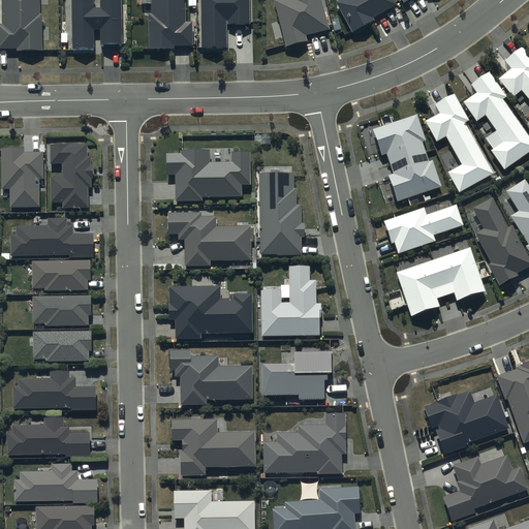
[(2,0),(3,25),(0,24),(0,49),(18,49),(18,52),(42,51),(42,14),(39,14),(39,0),(2,0)]
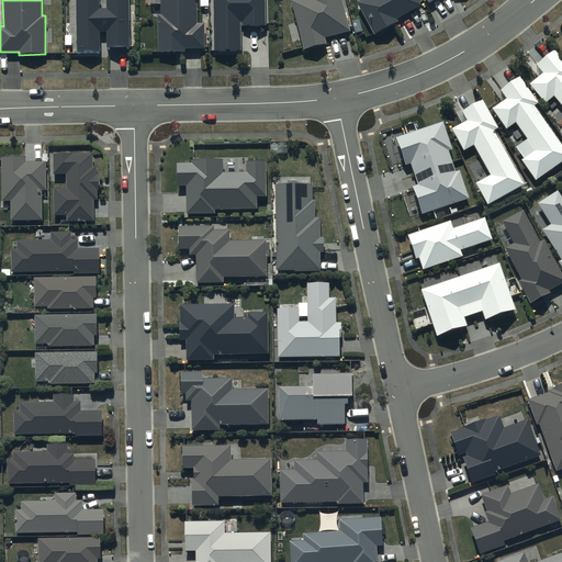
[(130,47),(128,0),(107,0),(107,9),(99,9),(98,0),(76,0),(78,53),(100,52),(99,32),(107,32),(108,47),(130,47)]
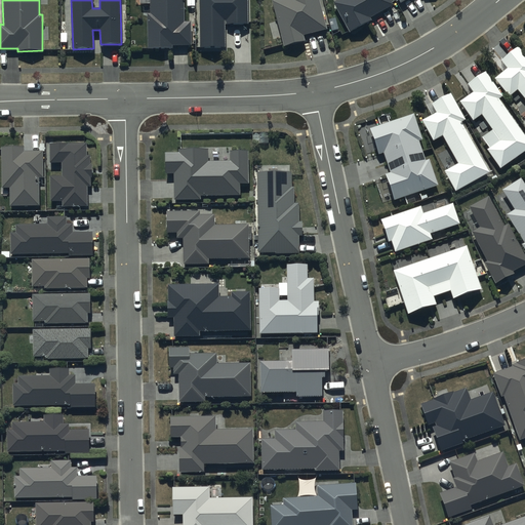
[(184,0),(150,0),(150,14),(148,14),(148,49),(173,49),(173,45),(191,45),(191,22),(184,22),(184,0)]
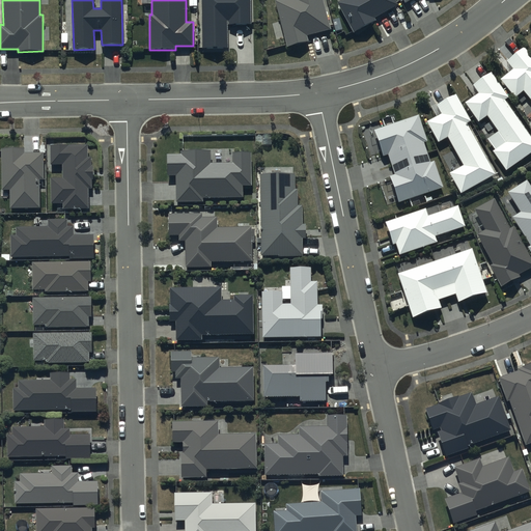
[(201,0),(202,49),(228,48),(227,20),(232,20),(232,25),(250,25),(250,0),(201,0)]
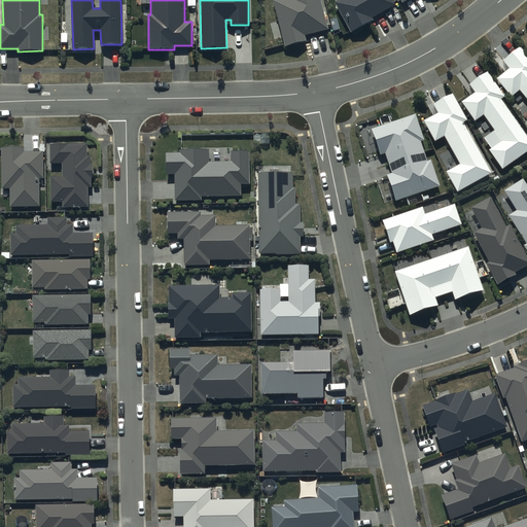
[(328,29),(320,0),(277,0),(272,2),(285,47),(306,41),(304,35),(328,29)]
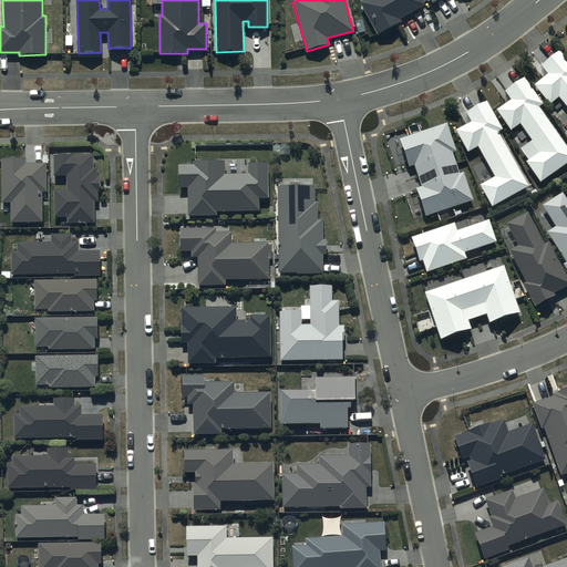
[(424,6),(420,0),(366,0),(360,3),(379,35),(401,23),(399,19),(424,6)]
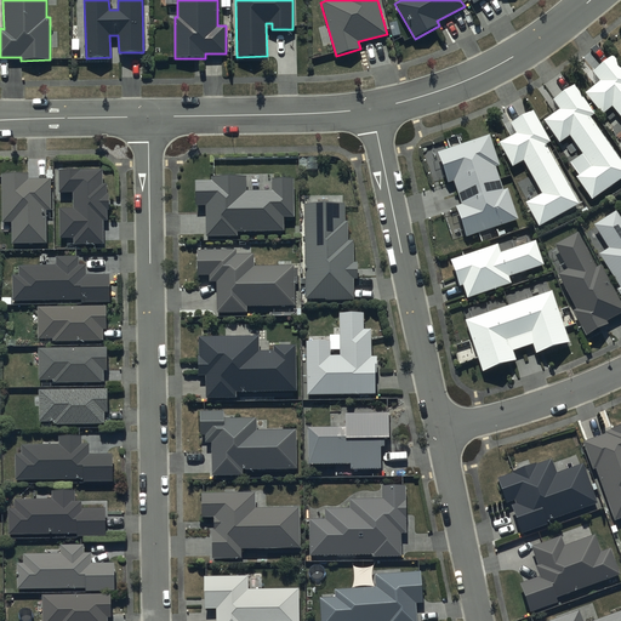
[(620,67),(613,57),(592,74),(599,83),(585,95),(602,115),(611,107),(620,119),(620,67)]
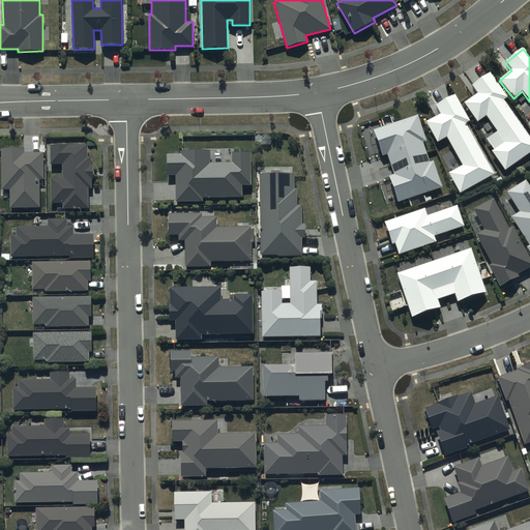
[(490,74),(471,87),(477,95),(464,105),(476,123),(486,117),(504,144),(492,152),(504,171),(529,152),(529,139),(504,102),(508,99),(490,74)]
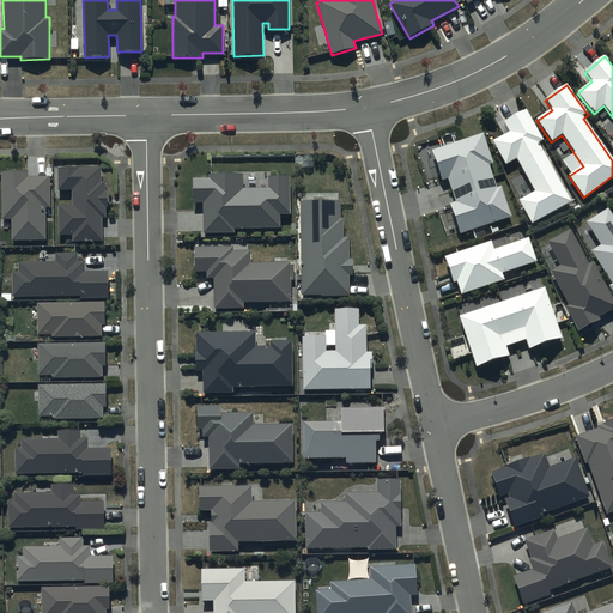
[(527,110),(504,122),(510,132),(493,141),(505,164),(516,158),(535,192),(520,200),(532,223),(571,201),(540,145),(545,141),(527,110)]
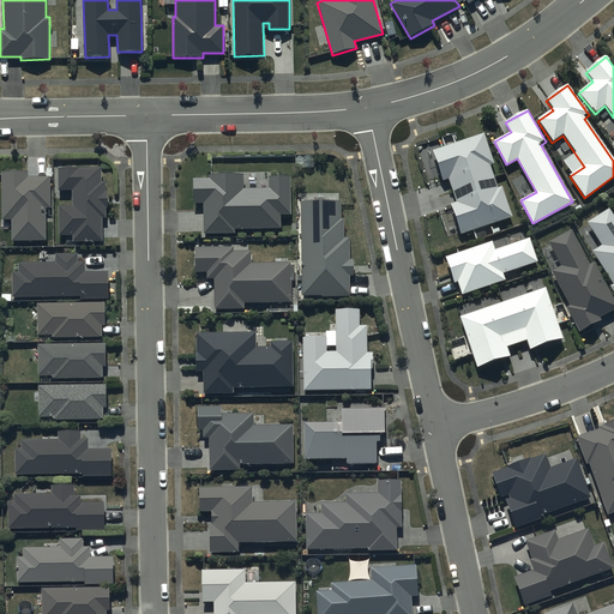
[(451,204),(462,234),(512,217),(501,187),(499,188),(492,167),(495,164),(486,134),(433,151),(444,181),(449,179),(457,203),(451,204)]
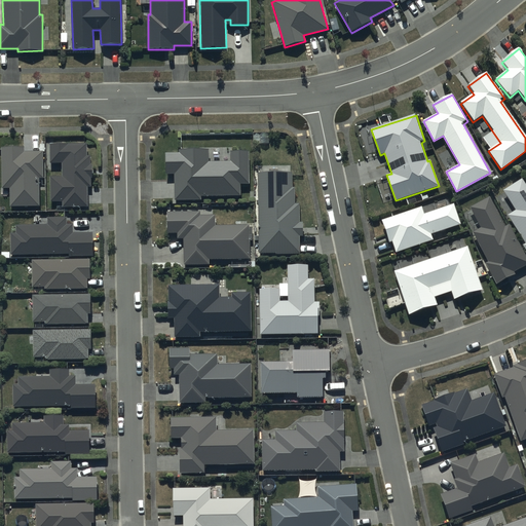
[(86,145),(50,145),(49,163),(63,163),(63,177),(50,177),(50,201),(63,201),(63,207),(87,207),(87,186),(90,186),(90,177),(92,177),(92,165),(90,165),(90,156),(86,156),(86,145)]
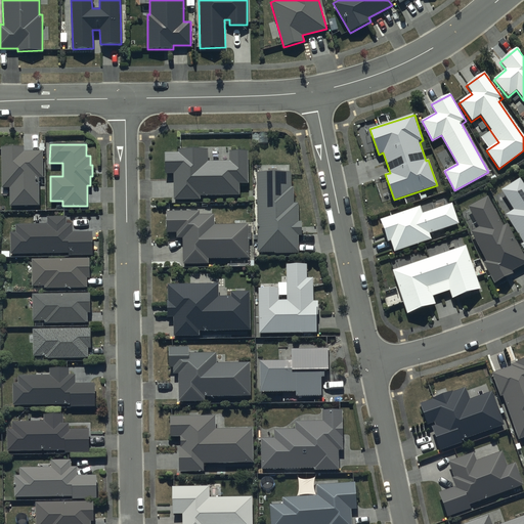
[(10,188),(10,206),(39,206),(39,178),(43,178),(43,150),(24,150),(24,147),(1,147),(2,188),(10,188)]
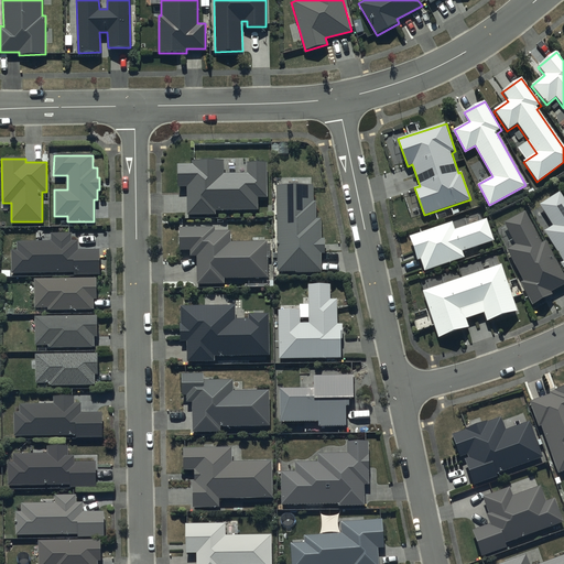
[(187,186),(187,215),(216,214),(216,210),(258,210),(258,197),(267,197),(267,162),(248,162),(248,173),(224,173),(223,160),(194,160),(194,164),(179,164),(179,186),(187,186)]
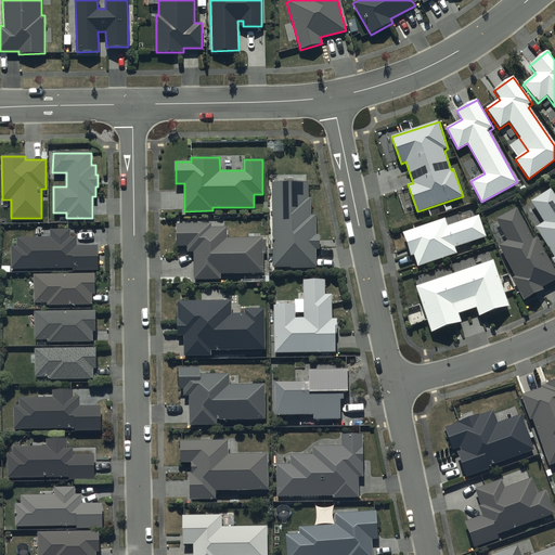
[(308,181),(272,181),(273,268),(318,267),(317,249),(321,249),(321,233),(317,233),(317,214),(311,215),(311,197),(308,197),(308,181)]
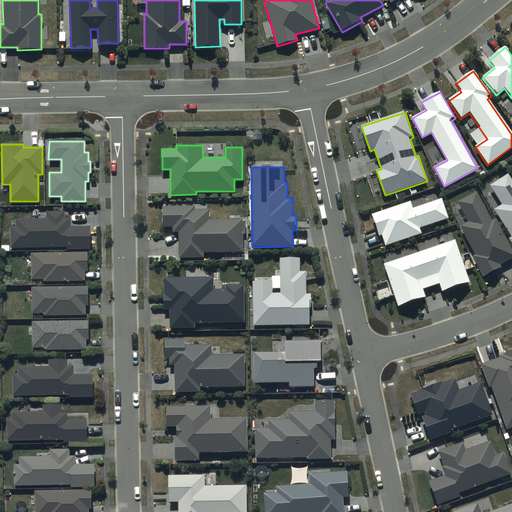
[(511,180),(507,173),(489,185),(502,205),(493,210),(511,237),(508,239),(511,244),(511,180)]
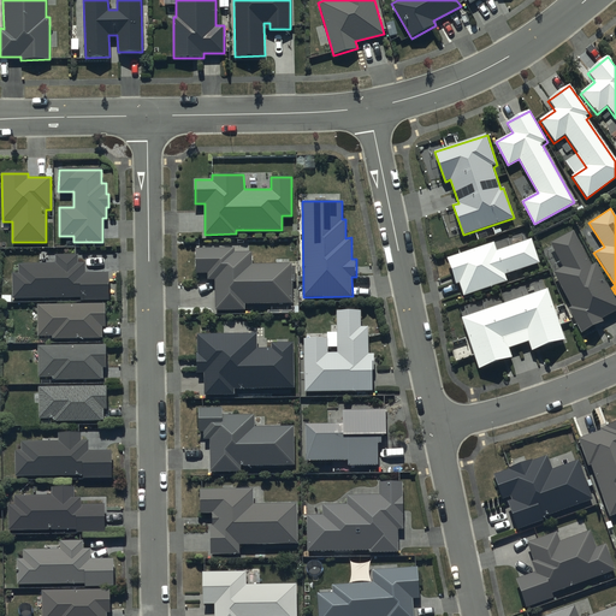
[(573,231),(550,243),(563,268),(552,273),(570,308),(568,309),(581,335),(603,324),(602,320),(615,312),(615,303),(596,264),(591,266),(573,231)]
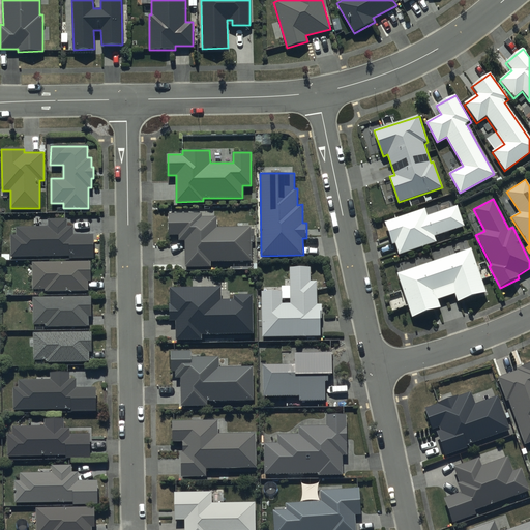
[(384,222),(392,245),(394,244),(399,255),(436,242),(434,236),(464,226),(457,205),(428,215),(425,208),(384,222)]
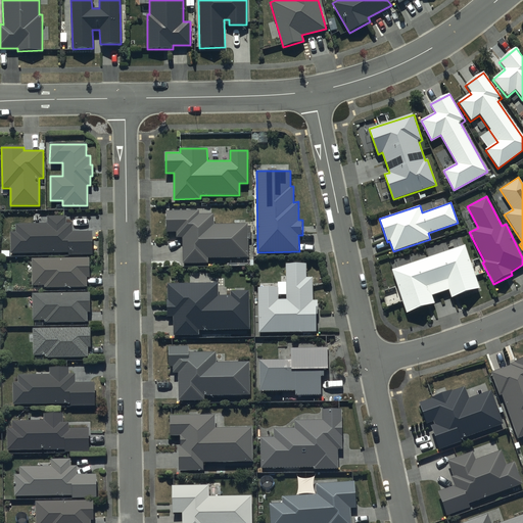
[(199,210),(165,210),(165,233),(176,232),(177,237),(182,237),(183,264),(208,263),(207,258),(248,257),(248,224),(214,225),(214,215),(199,215),(199,210)]
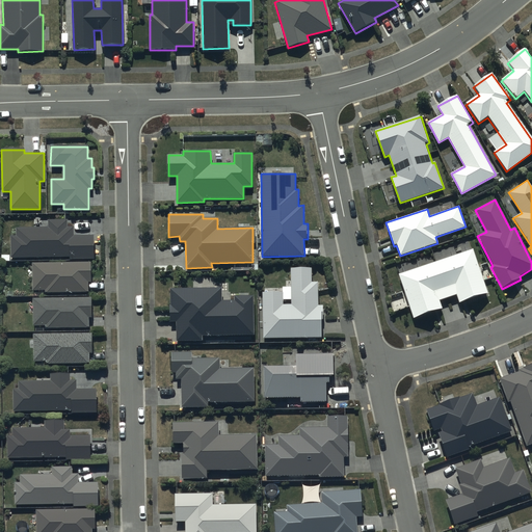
[(10,236),(11,258),(70,258),(70,260),(95,260),(95,235),(74,235),(74,228),(68,228),(68,220),(49,220),(49,228),(17,228),(17,236),(10,236)]
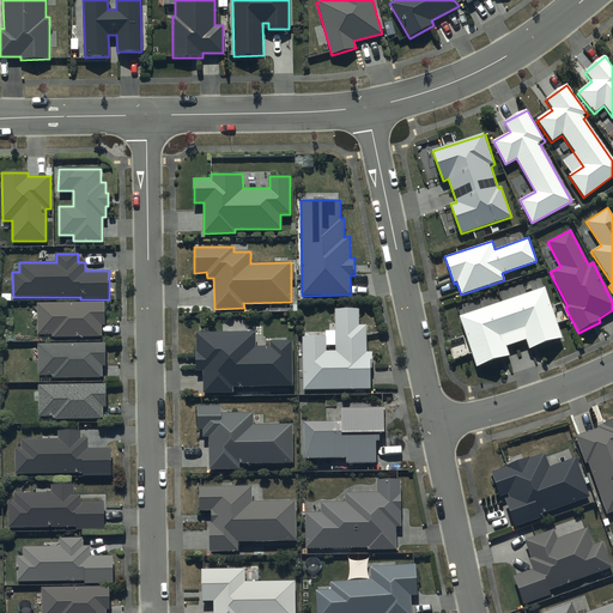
[(457,315),(474,369),(509,357),(505,346),(526,340),(529,349),(562,338),(545,286),(457,315)]
